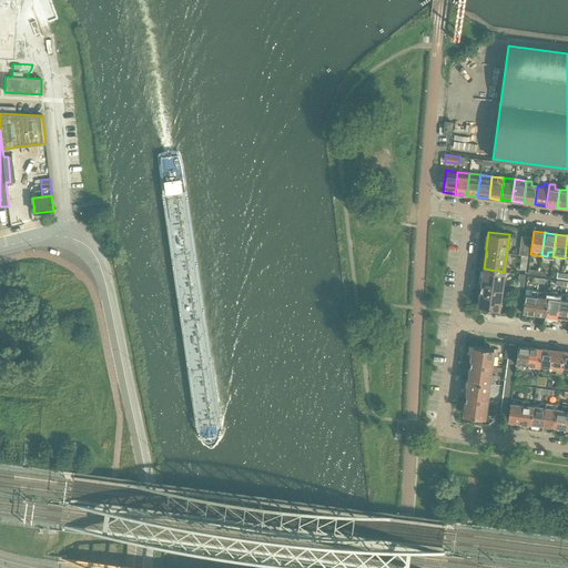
[(519,270),(525,271),(526,271),(530,237),(521,236),(519,255),(521,255),(519,270)]
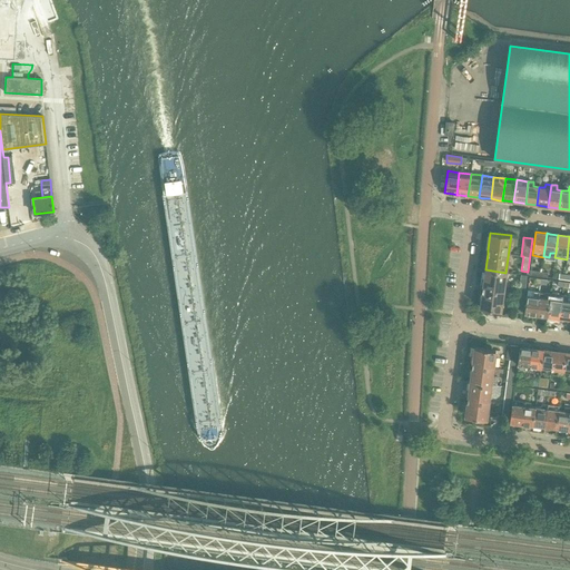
[(505,273),(485,269),(483,286),(482,287),(483,287),(482,291),(482,292),(480,307),(501,311),(505,273)]
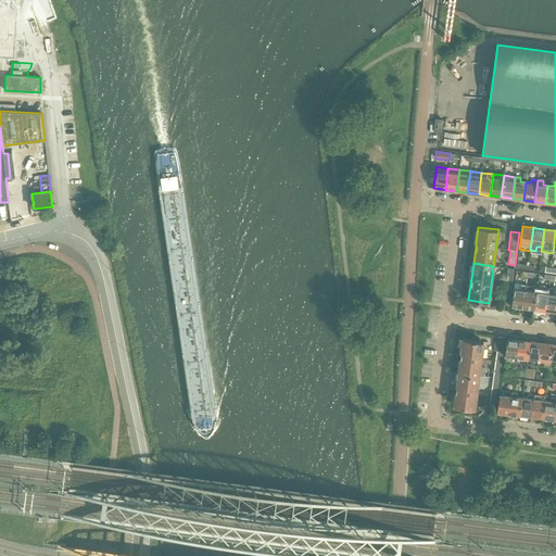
[(501,304),(509,305),(512,286),(514,269),(508,268),(507,273),(506,286),(503,286),(501,304)]
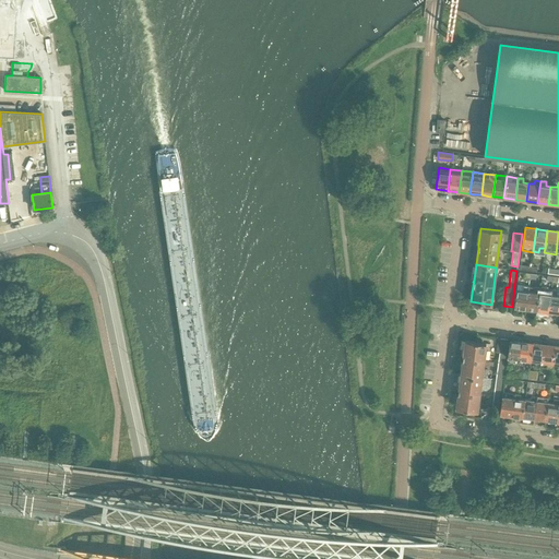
[(523,309),(525,309),(528,287),(523,286),(523,290),(516,289),(514,308),(523,309)]
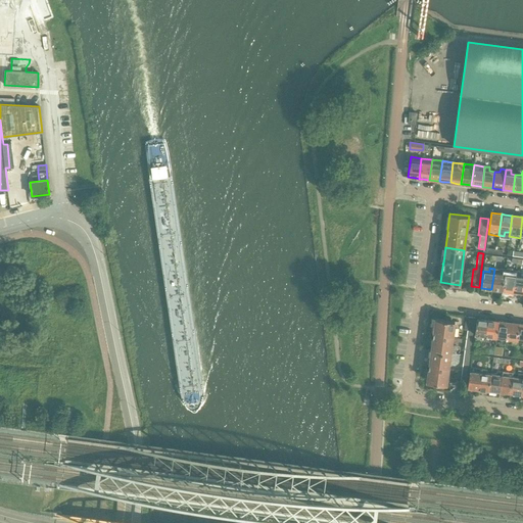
[(500,270),(494,269),(491,289),(494,289),(502,290),(505,269),(500,269),(500,270)]
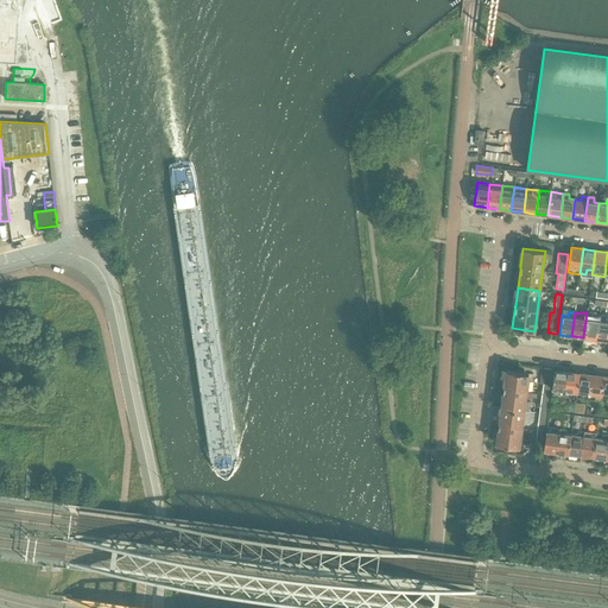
[(593,340),(596,340),(600,316),(600,315),(587,312),(583,337),(593,339),(593,340)]
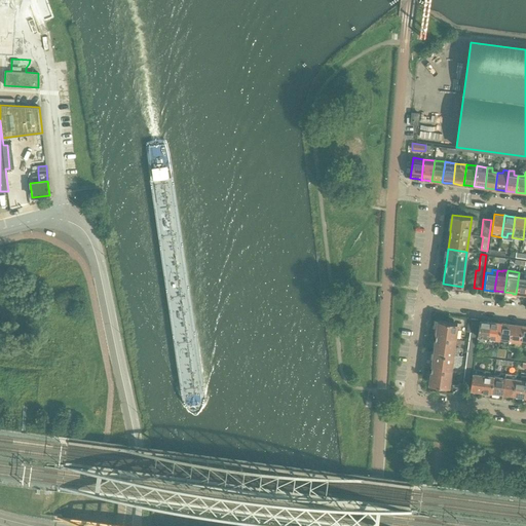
[(519,294),(525,295),(525,277),(524,277),(524,273),(519,273),(516,294),(519,294)]
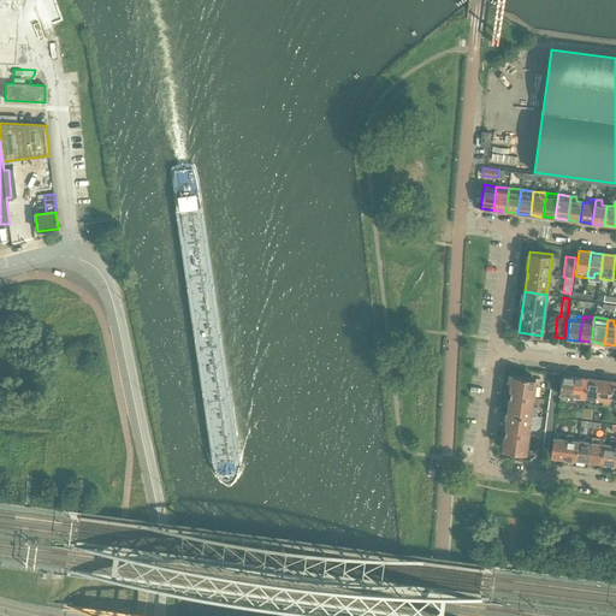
[(550,373),(548,389),(557,390),(560,374),(550,373)]
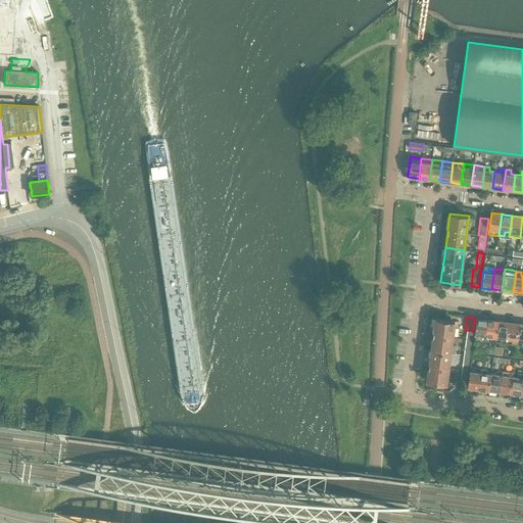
[(485,319),(477,318),(475,335),(474,339),(485,340),(487,320),(485,319)]
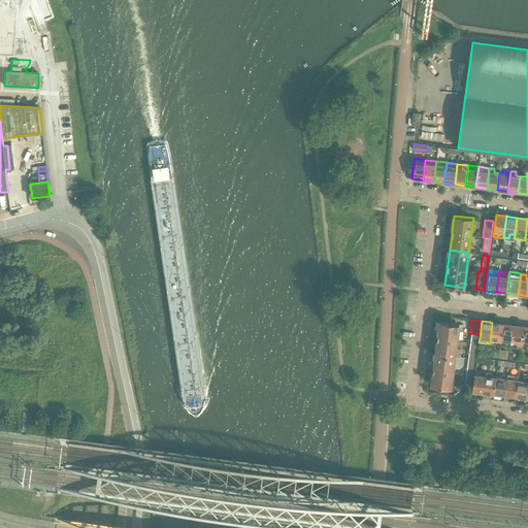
[(437,340),(435,354),(455,356),(457,340),(459,324),(439,322),(438,336),(437,336),(437,339),(437,340)]
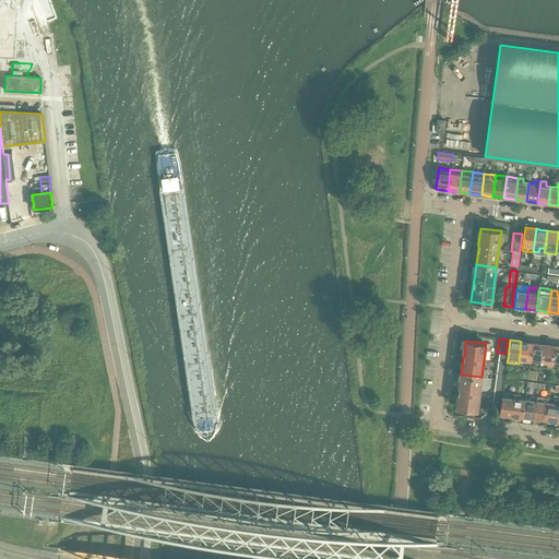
[(524,360),(531,361),(533,343),(524,342),(521,342),(519,364),(524,365),(524,360)]
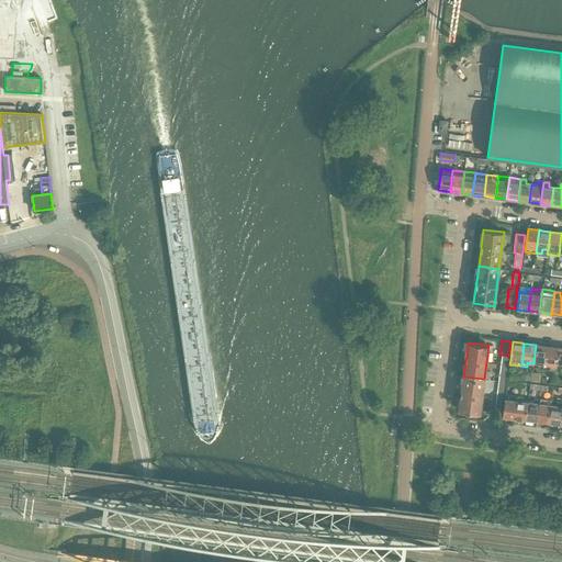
[(538,368),(543,369),(547,346),(543,346),(536,345),(534,363),(539,363),(538,368)]
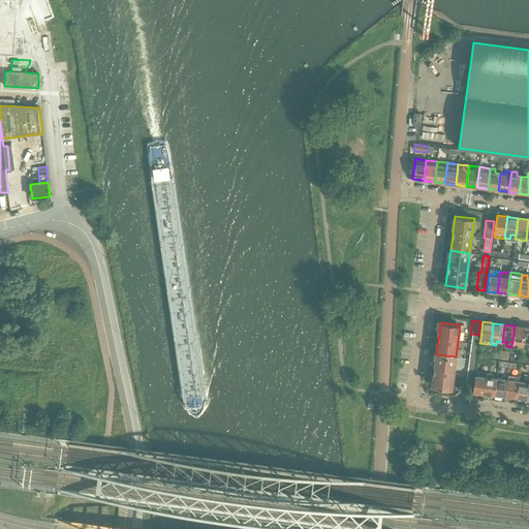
[(523,348),(523,345),(525,328),(518,327),(515,325),(511,347),(523,348)]
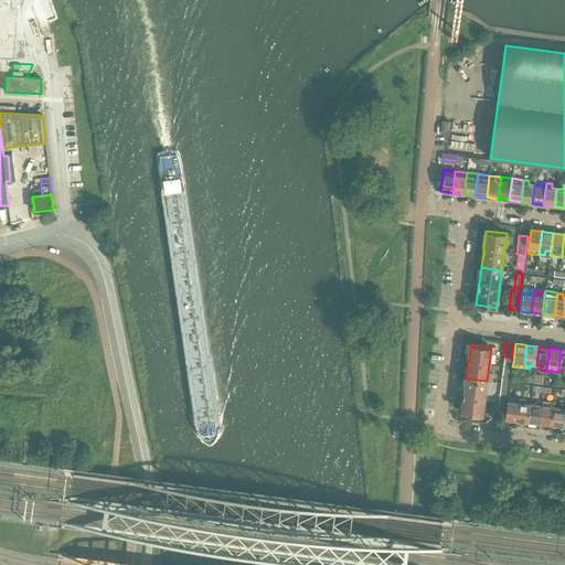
[(511,358),(504,356),(499,396),(493,395),(492,398),(499,400),(497,414),(503,415),(511,358)]
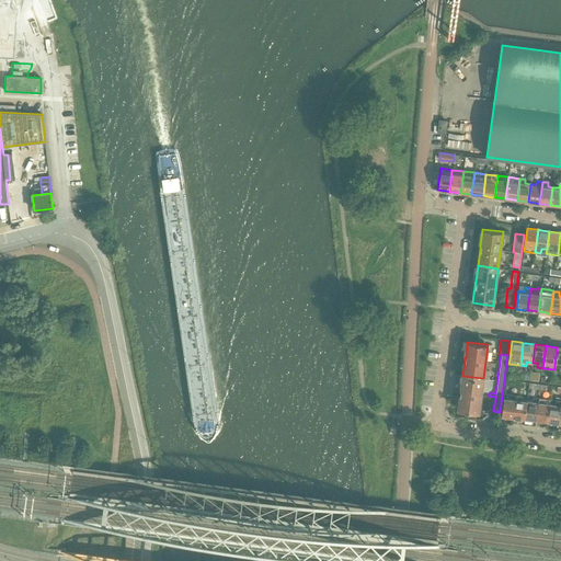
[(530,371),(529,380),(538,380),(539,373),(530,371)]
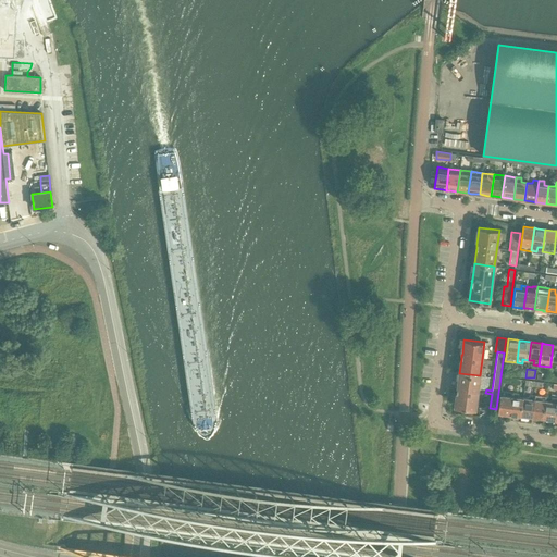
[(480,375),(459,373),(457,387),(457,388),(457,392),(455,407),(475,409),(480,375)]
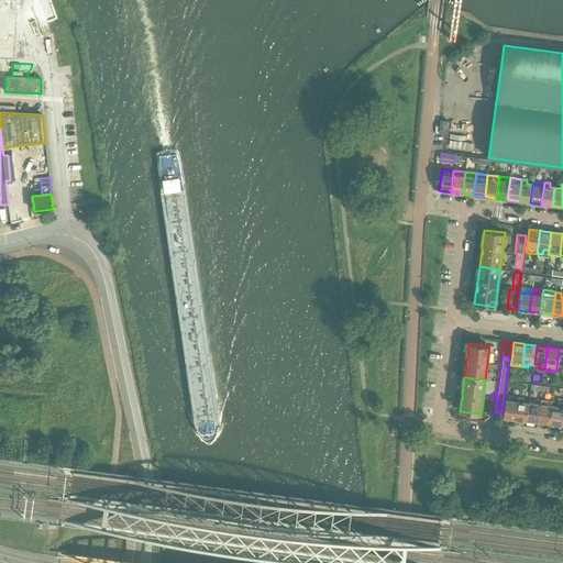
[(511,419),(515,419),(518,397),(506,395),(504,417),(511,418),(511,419)]
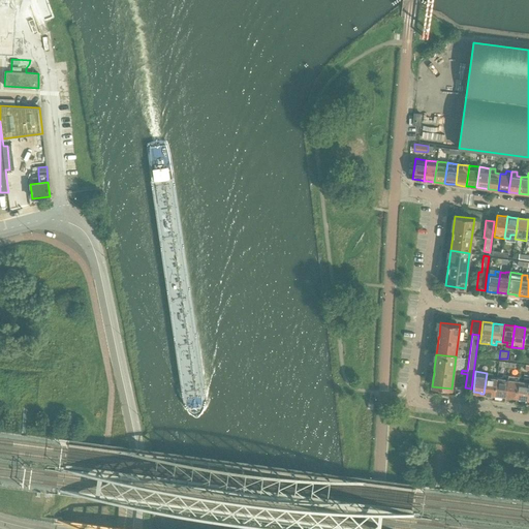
[(492,373),(487,373),(484,394),(487,395),(487,394),(495,395),(497,378),(491,377),(492,373)]
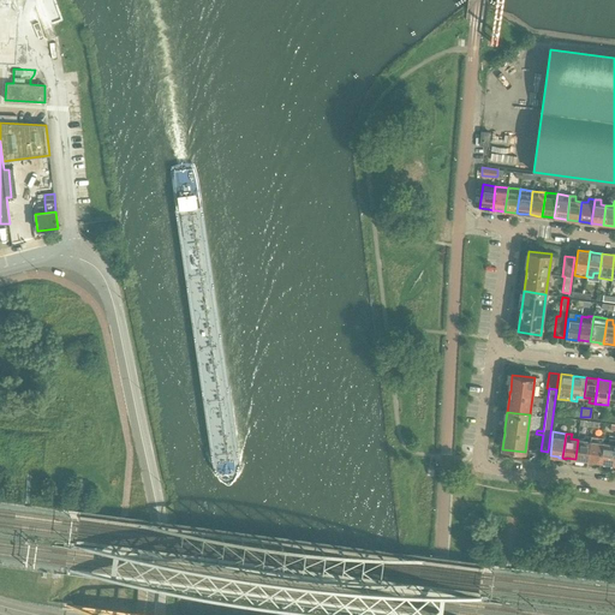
[(584,460),(587,461),(591,436),(584,436),(584,441),(578,440),(575,459),(584,460)]
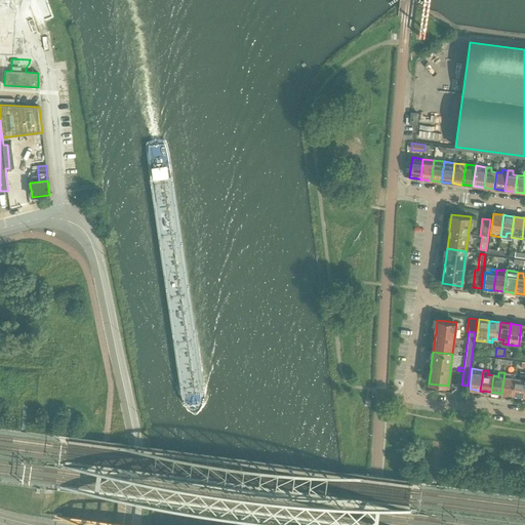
[(512,395),(515,378),(515,374),(505,372),(501,394),(503,394),(512,395)]
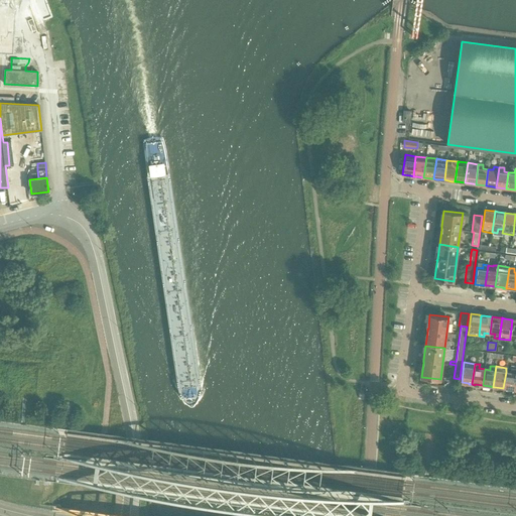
[(511,389),(513,390),(515,370),(515,369),(511,369),(511,373),(506,372),(503,388),(511,389)]
